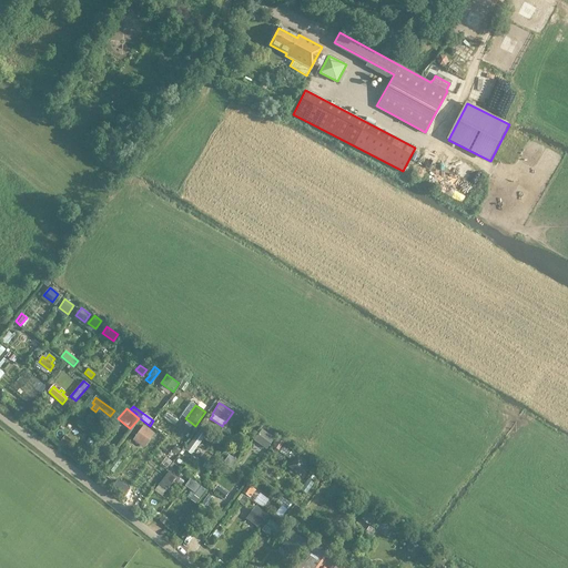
[(166,421),(173,426),(178,421),(170,415),(166,421)]
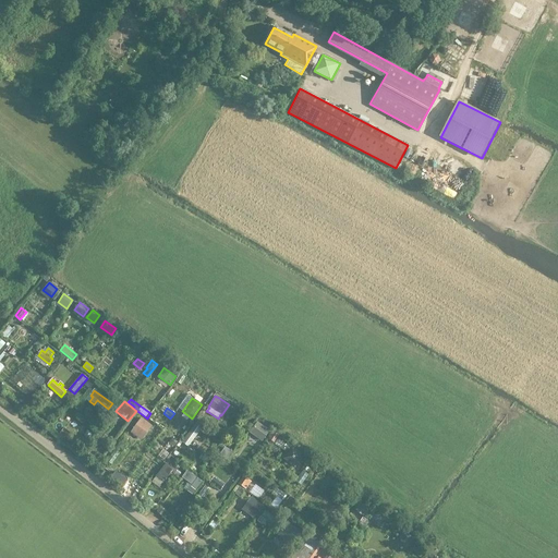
[(142,419),(140,417),(130,431),(132,433),(141,439),(150,425),(142,419)]
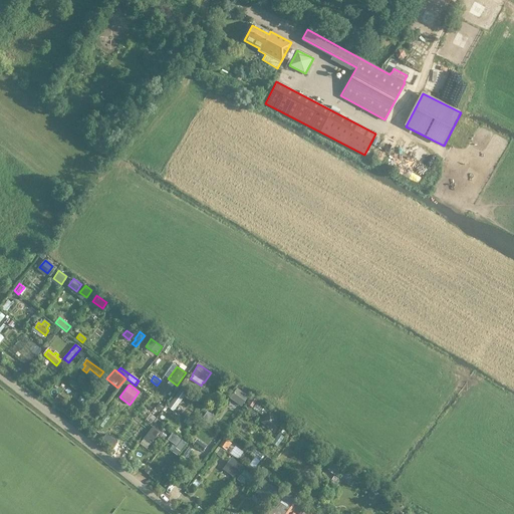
[(188,391),(185,389),(183,388),(168,408),(173,412),(188,391)]
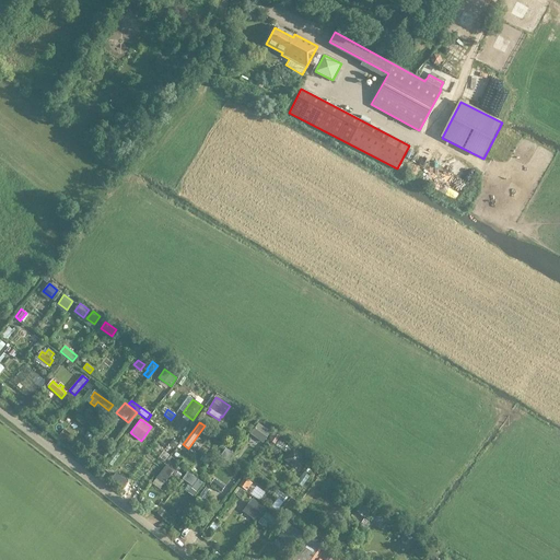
[(251,434),(255,438),(263,443),(270,432),(258,423),(251,434)]
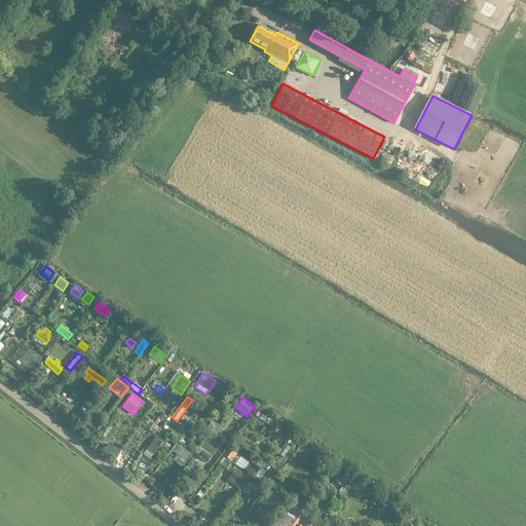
[(258,408),(258,409),(254,414),(258,417),(262,411),(258,408)]
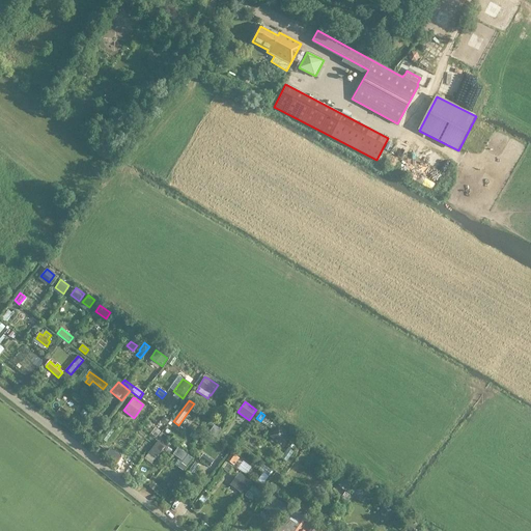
[(261,423),(272,429),(275,424),(264,418),(261,423)]
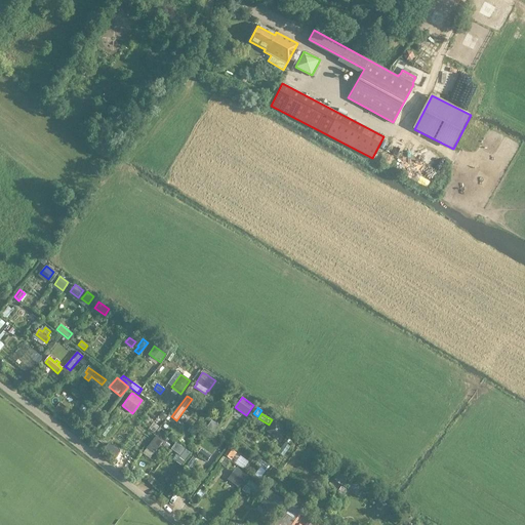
[(269,432),(277,438),(284,430),(275,423),(269,432)]
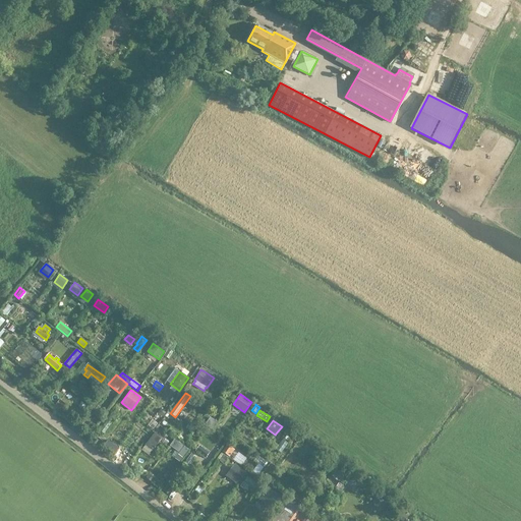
[(162,437),(158,433),(156,431),(146,445),(149,447),(153,450),(162,437)]
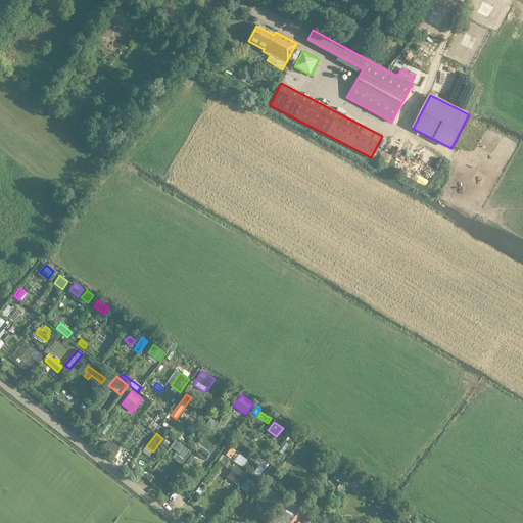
[(284,441),(277,452),(282,456),(289,445),(284,441)]
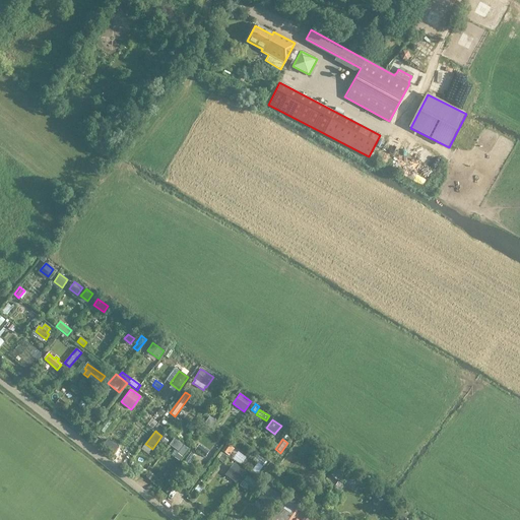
[(117,447),(107,440),(104,446),(113,452),(117,447)]
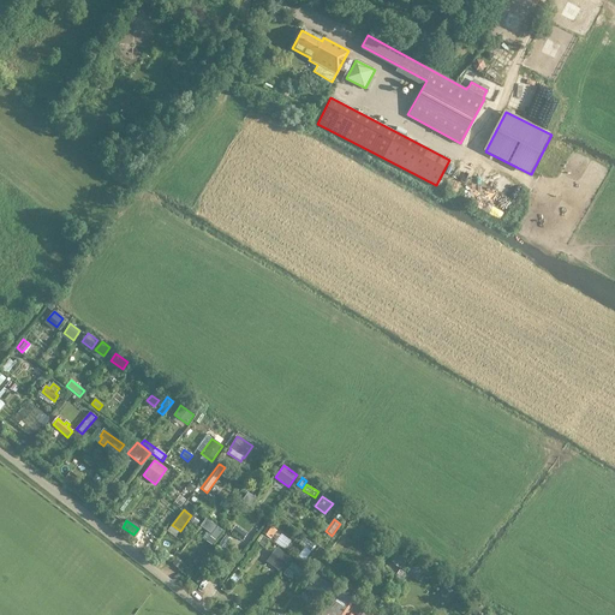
[(202,527),(207,531),(212,524),(207,520),(202,527)]
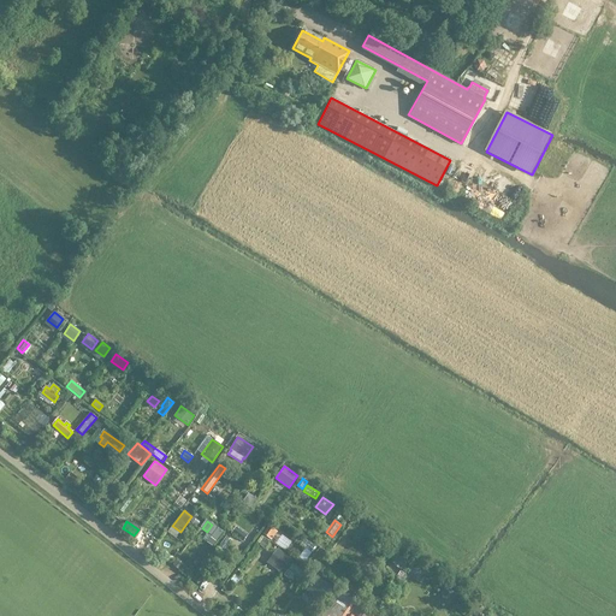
[(212,525),(207,532),(205,534),(215,542),(223,532),(212,525)]
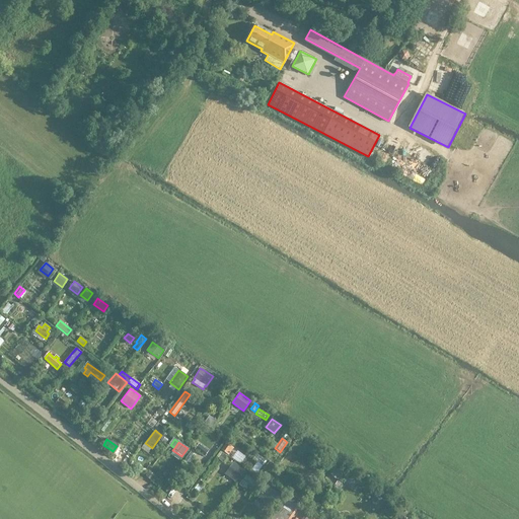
[(209,451),(199,444),(195,449),(205,457),(209,451)]
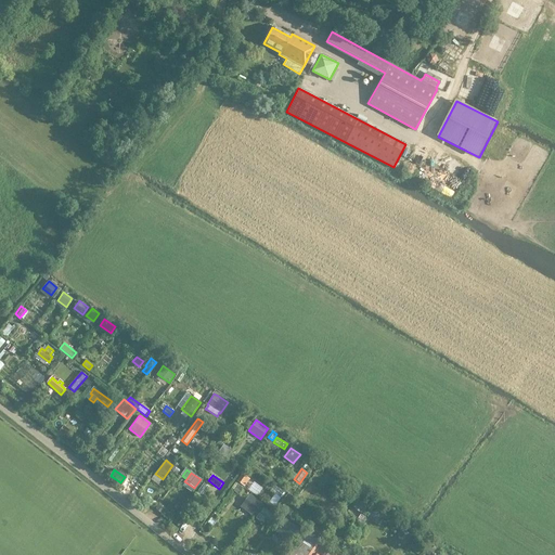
[(249,480),(243,475),(237,481),(244,487),(249,480)]
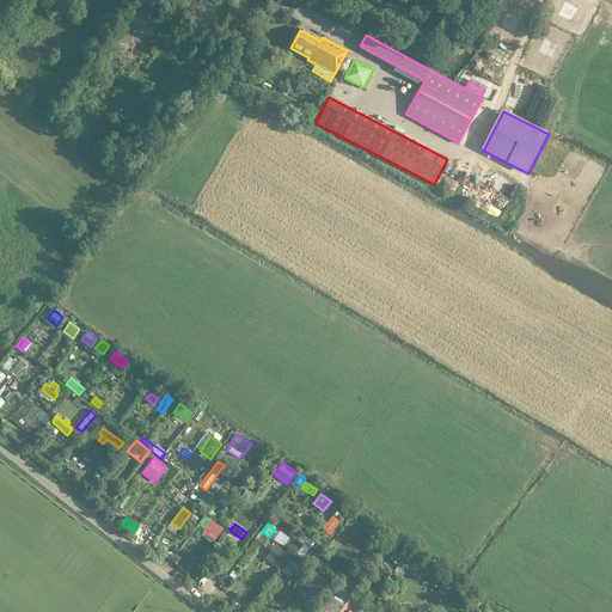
[(310,550),(314,544),(304,536),(299,542),(310,550)]
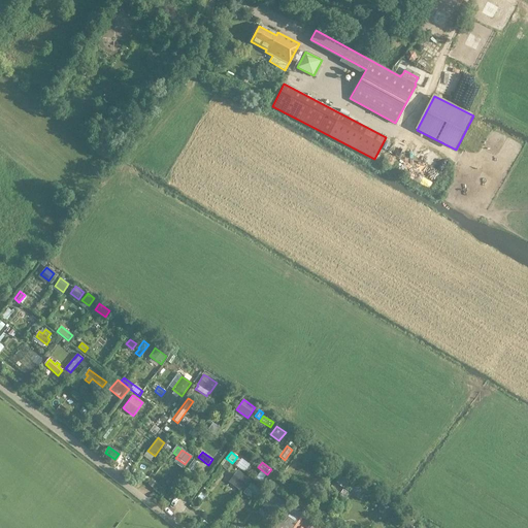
[(239,491),(249,480),(238,471),(229,482),(239,491)]
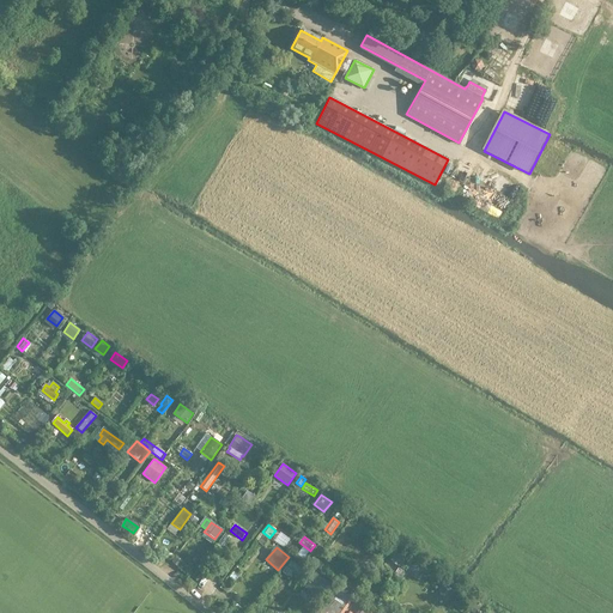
[(394,558),(394,557),(393,557),(392,559),(395,562),(394,563),(398,565),(399,564),(401,566),(402,565),(405,562),(406,560),(402,559),(404,559),(399,556),(399,557),(396,554),(394,558)]
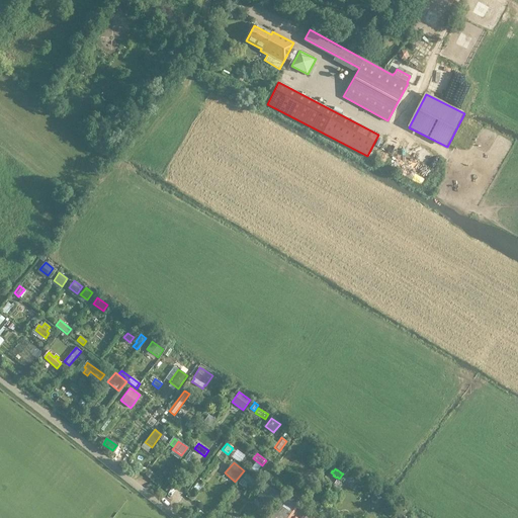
[(251,477),(246,472),(235,487),(240,491),(251,477)]
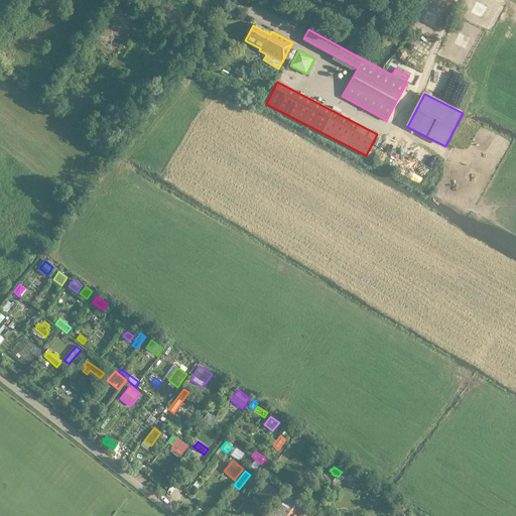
[(354,475),(351,473),(349,476),(348,475),(345,480),(349,483),(352,478),(354,475)]
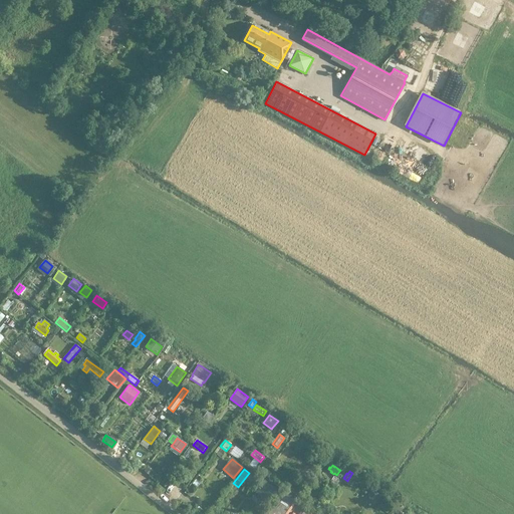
[(269,503),(279,491),(265,481),(256,493),(269,503)]
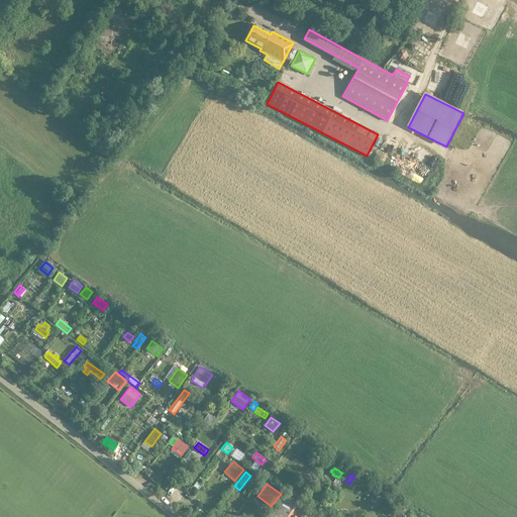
[(379,507),(380,505),(386,498),(377,491),(370,500),(379,507)]
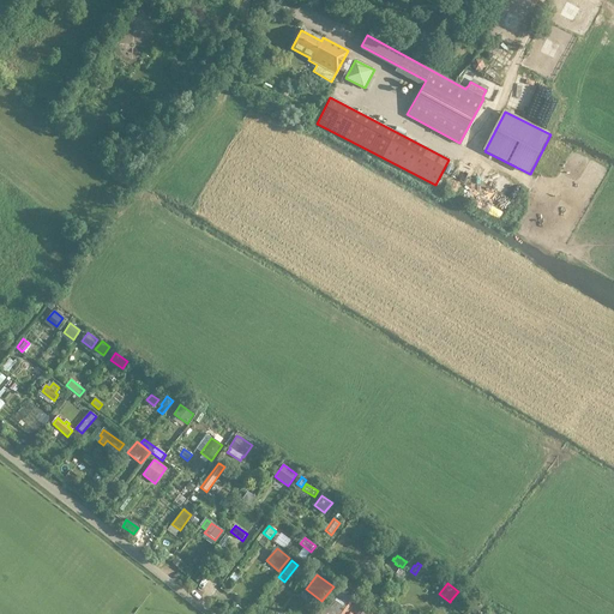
[(341,613),(345,607),(331,596),(317,613),(341,613)]
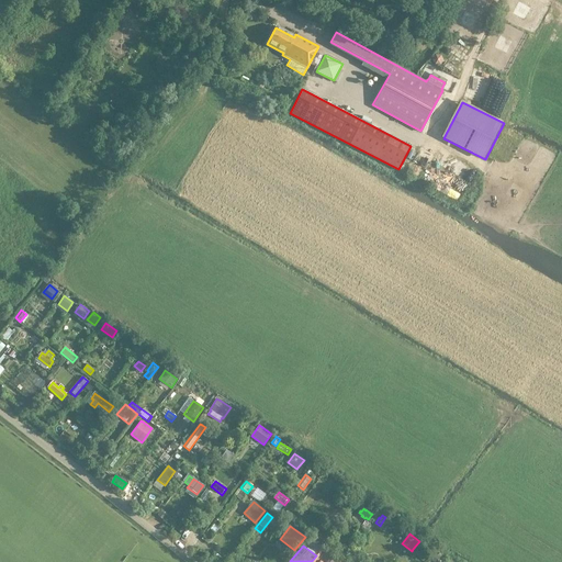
[(439,553),(438,555),(433,552),(429,557),(436,561),(441,555),(439,553)]
